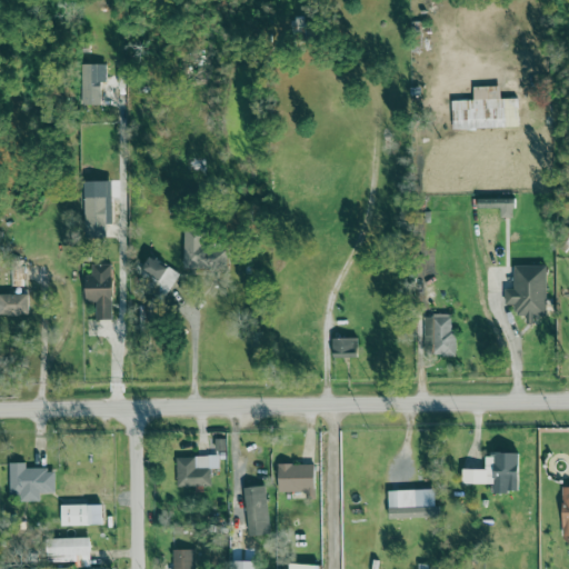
[(106,63),(81,65),(82,105),(101,105),(101,82),(106,82),(106,63)]
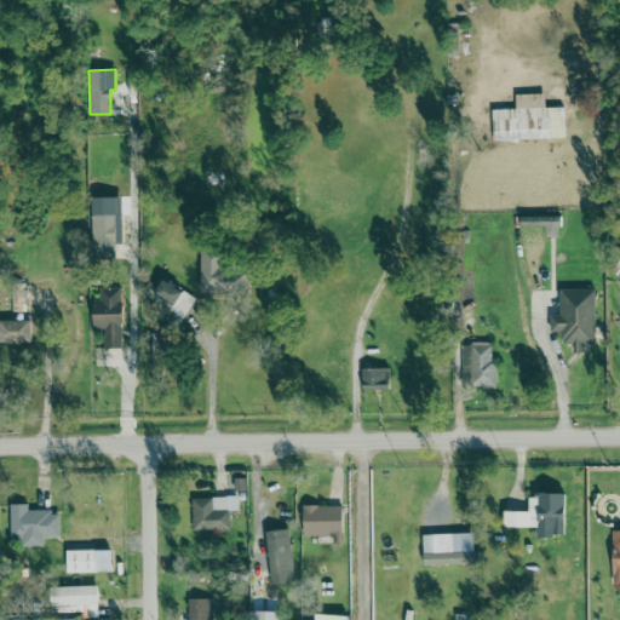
[(493,142),(566,139),(564,107),(545,108),(544,93),(515,95),(516,109),(492,110),(493,142)]
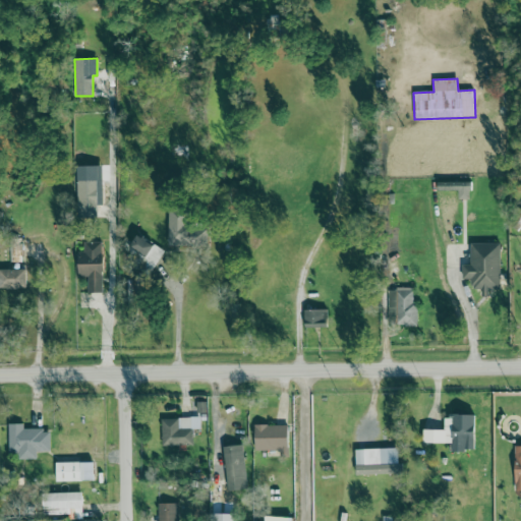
[(78,207),(98,206),(97,165),(77,166),(78,207)]
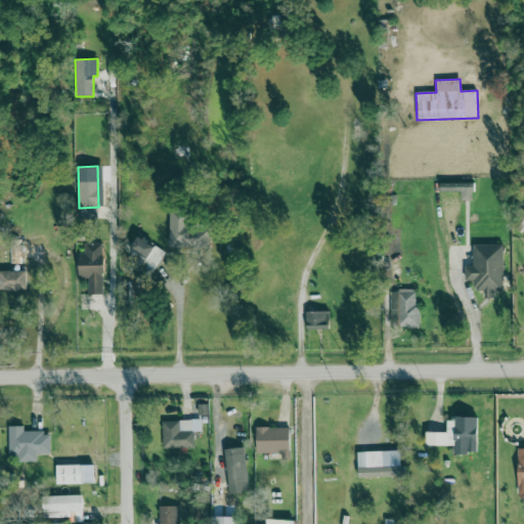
[(474,183),(440,183),(440,192),(462,192),(462,201),(474,201),(474,183)]
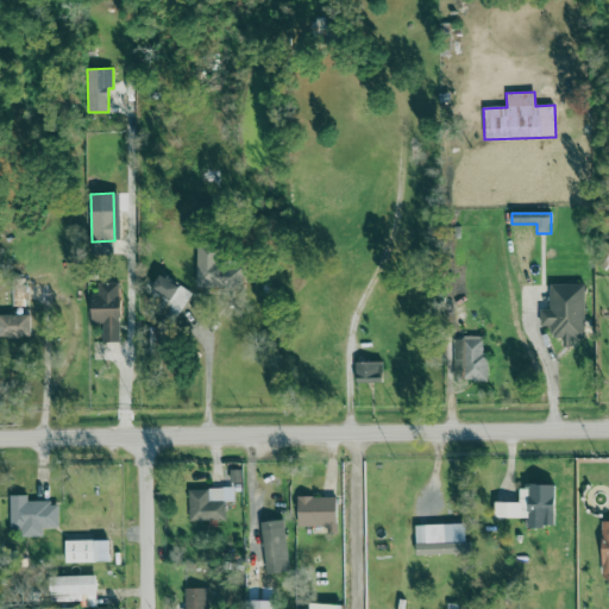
[(196,287),(242,288),(243,267),(223,265),(223,245),(198,244),(196,287)]
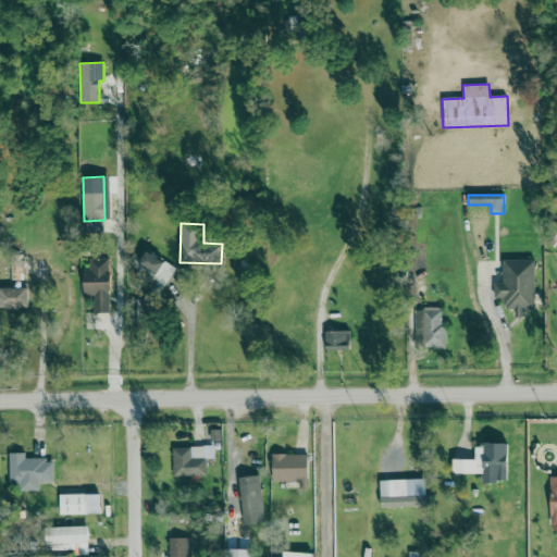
[(175,270),(148,250),(137,265),(165,285),(175,270)]
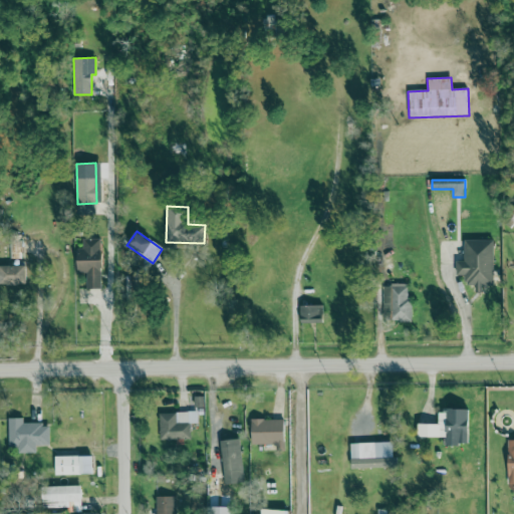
[(100,289),(101,239),(83,239),(82,248),(77,248),(77,273),(86,273),(86,288),(100,289)]
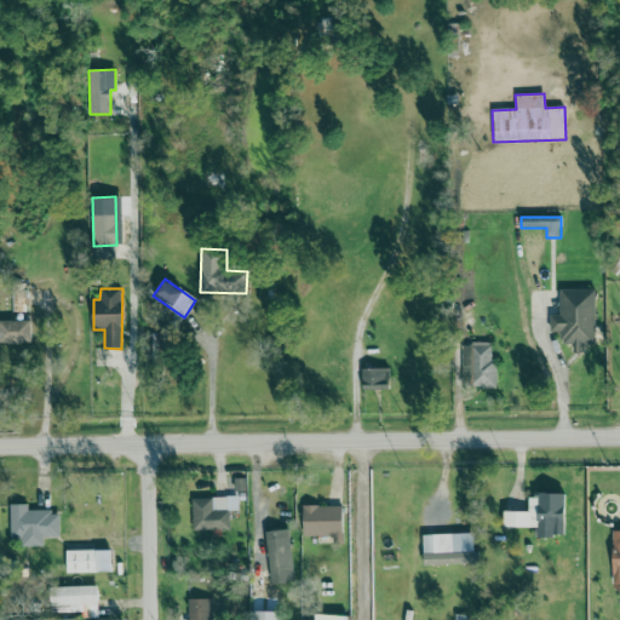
[(596,290),(561,290),(560,315),(551,315),(550,332),(561,333),(560,344),(573,344),(573,352),(581,352),(581,344),(595,344),(596,290)]
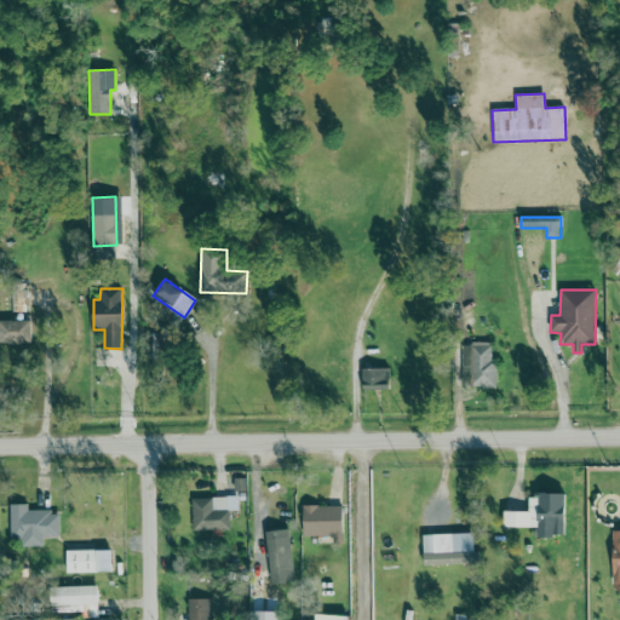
[(0,344),(30,344),(30,320),(0,320),(0,344)]
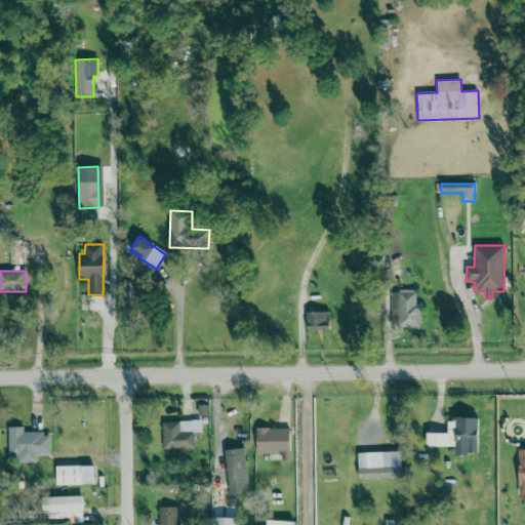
[(391,327),(406,327),(406,328),(419,328),(419,304),(414,304),(414,285),(400,284),(400,286),(398,286),(398,290),(390,290),(391,327)]
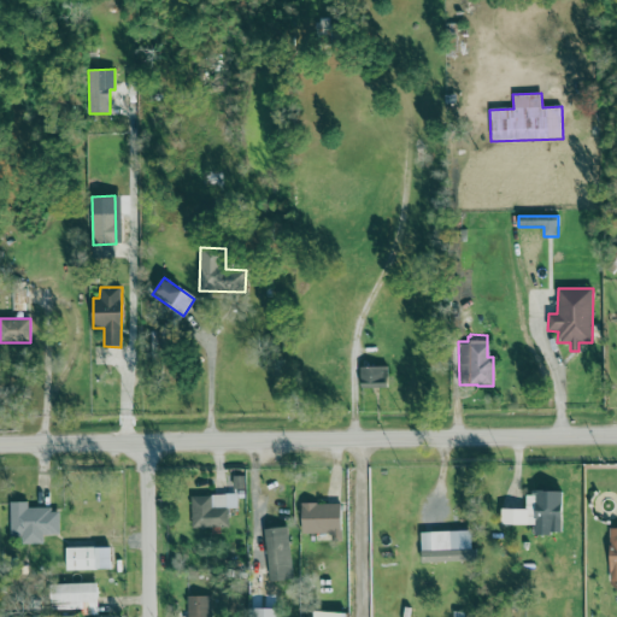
[(360,387),(386,387),(386,365),(359,366),(359,380),(357,380),(357,383),(360,383),(360,387)]
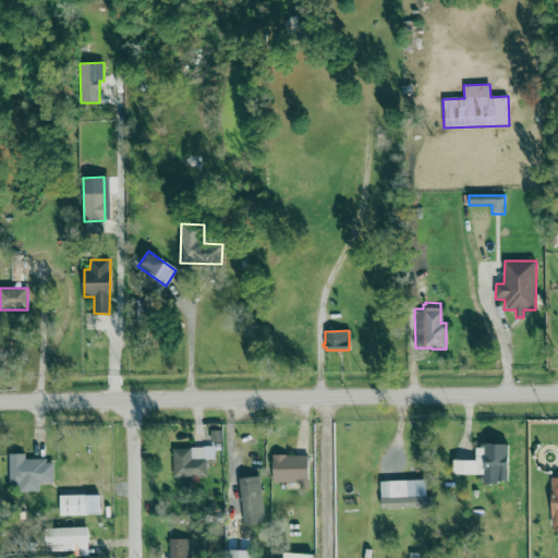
[(273,483),(283,483),(283,488),(308,488),(307,455),(306,455),(306,441),(292,443),(293,456),(284,456),(284,455),(271,455),(271,465),(270,465),(270,469),(271,469),(273,483)]
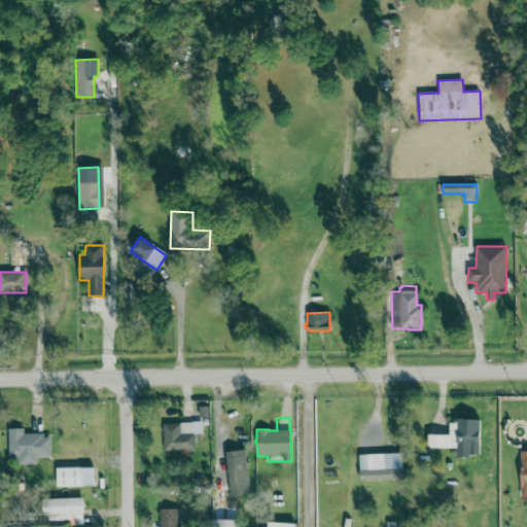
[(454,457),(470,457),(470,455),(479,455),(480,427),(471,427),(471,422),(463,422),(463,427),(456,427),(456,429),(456,433),(456,438),(455,438),(455,441),(456,441),(456,443),(446,443),(446,434),(426,434),(426,450),(434,450),(434,447),(440,447),(440,449),(444,449),(444,448),(455,448),(454,457)]
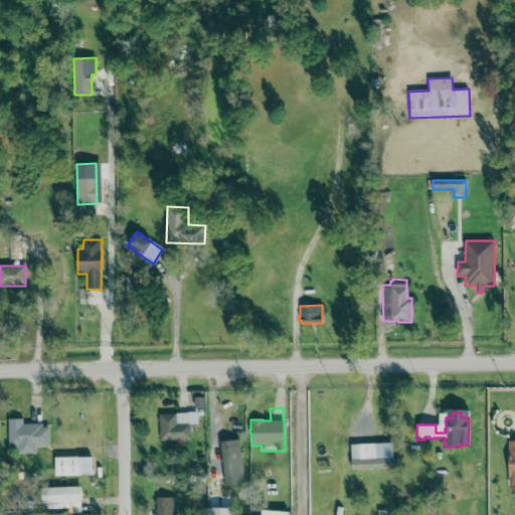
[(160,413),(160,441),(191,441),(190,424),(198,424),(198,413),(160,413)]
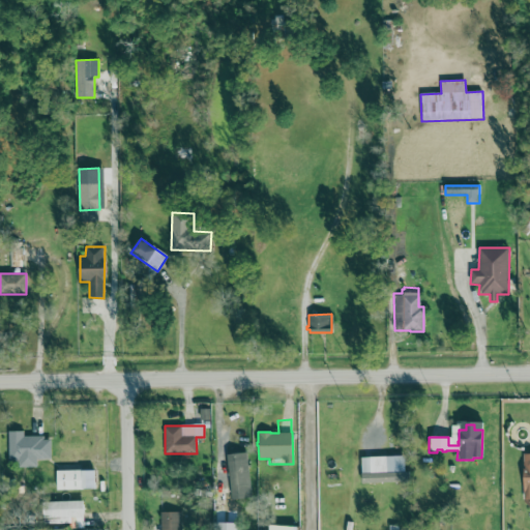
[(37,467),(37,460),(51,460),(51,437),(24,438),(24,431),(8,431),(9,467),(37,467)]
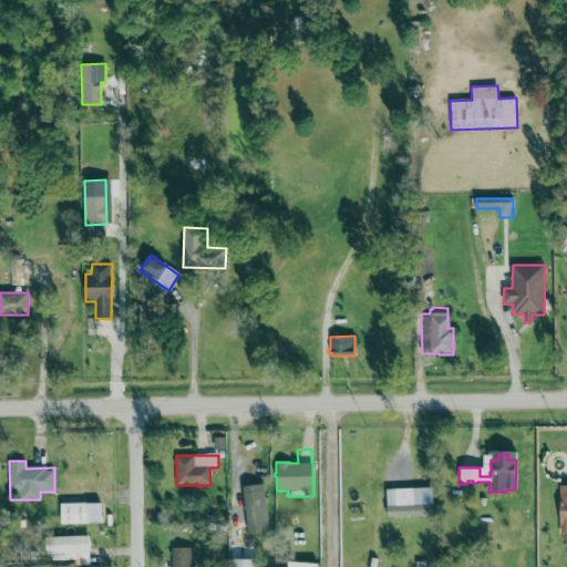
[(265,484),(244,486),(248,535),(269,533),(265,484)]
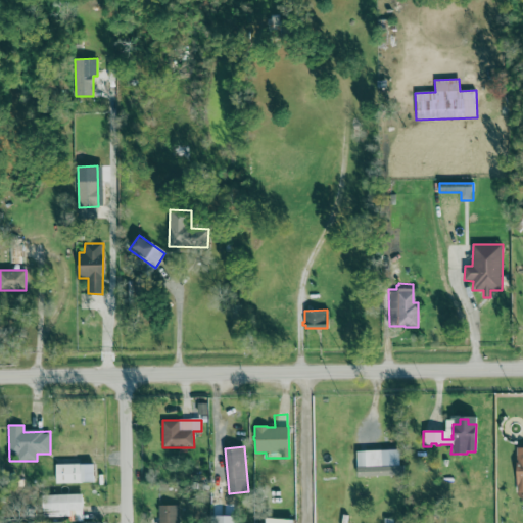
[(357,477),(357,452),(399,449),(399,466),(401,465),(401,475),(357,477)]
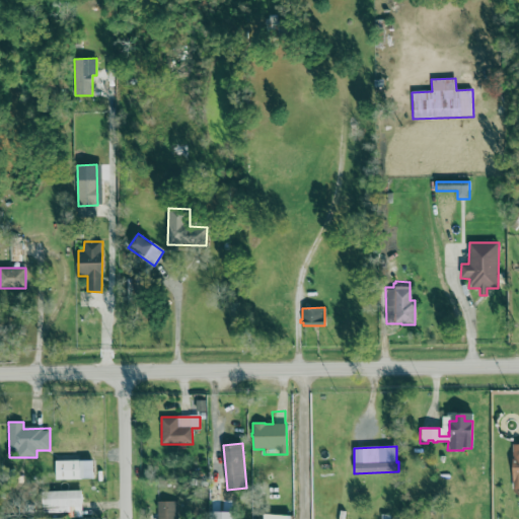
[(56,480),(93,479),(93,460),(56,461),(56,480)]
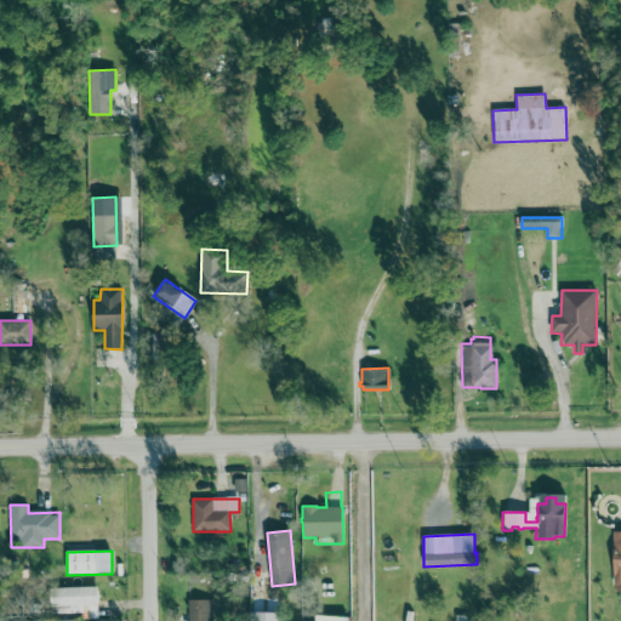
[(83,614),(83,620),(98,619),(98,587),(51,588),(52,614),(83,614)]
